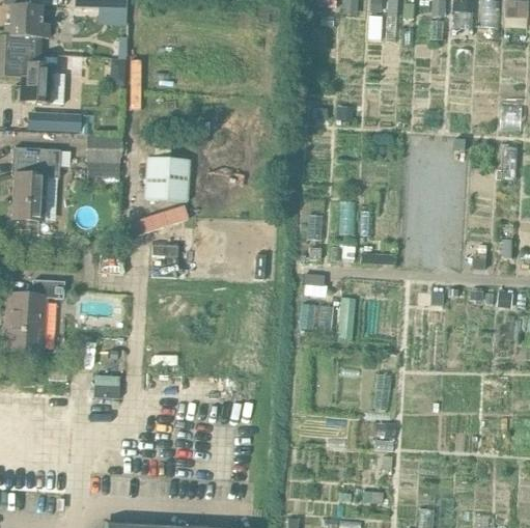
[(9,34),(40,35),(40,36),(39,62),(56,64),(57,53),(83,54),(84,39),(59,38),(59,35),(49,35),(50,22),(42,22),(43,5),(33,4),(10,3),(9,34)]
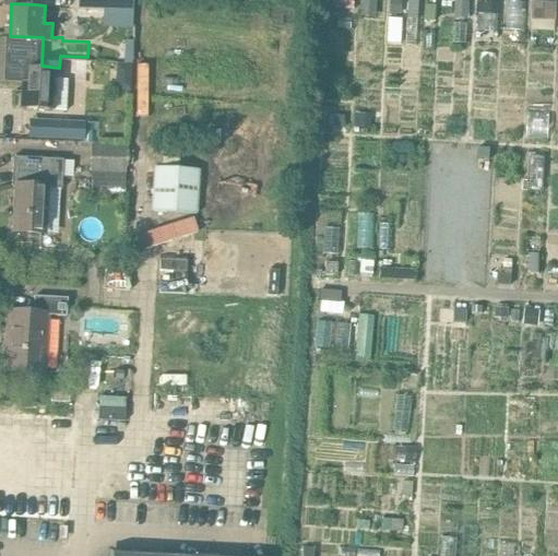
[(0,35),(0,78),(22,80),(25,80),(25,78),(28,78),(30,66),(42,66),(43,38),(43,37),(10,36),(0,35)]
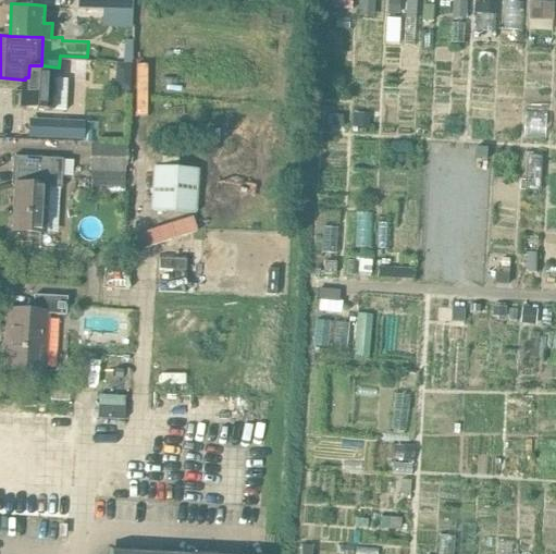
[(22,79),(21,106),(53,108),(54,77),(86,78),(87,68),(87,57),(60,56),(59,68),(41,65),(29,65),(28,77),(25,77),(25,79),(22,79)]
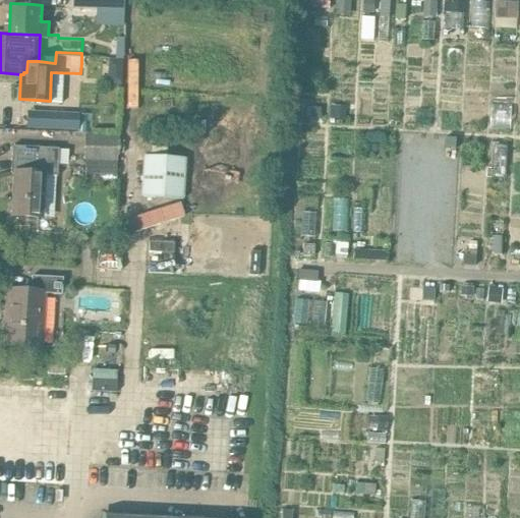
[(110,57),(109,81),(122,81),(123,57),(110,57)]
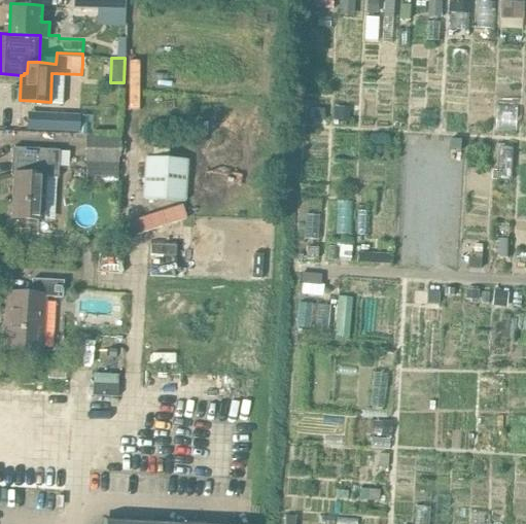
[(42,119),(41,128),(78,130),(79,113),(42,111),(42,119)]
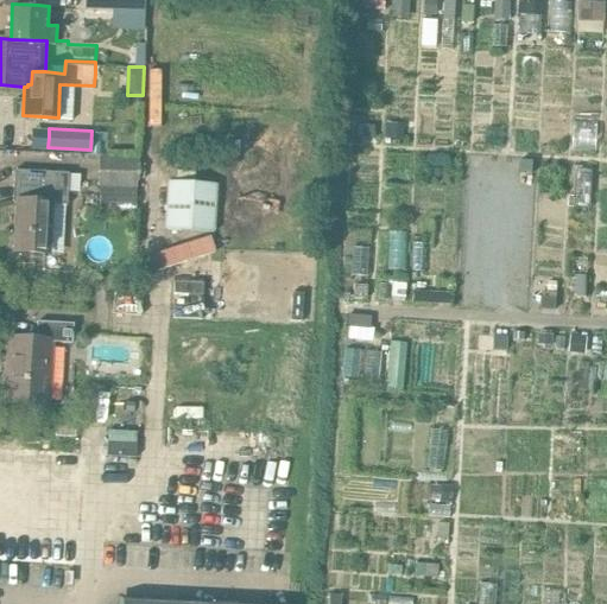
[(137,203),(139,156),(100,153),(99,184),(100,184),(100,201),(137,203)]
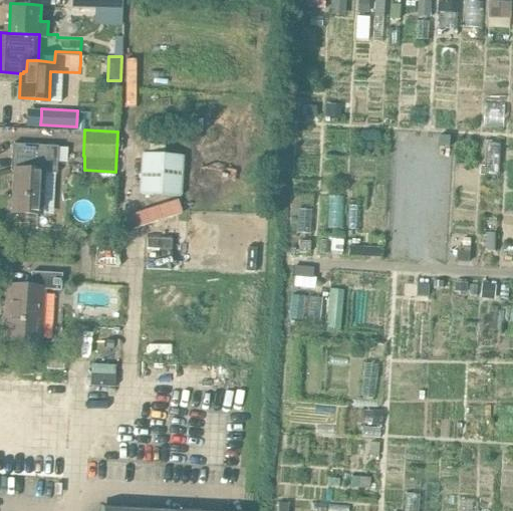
[(57,172),(58,149),(58,145),(13,142),(11,170),(15,170),(43,171),(57,172)]
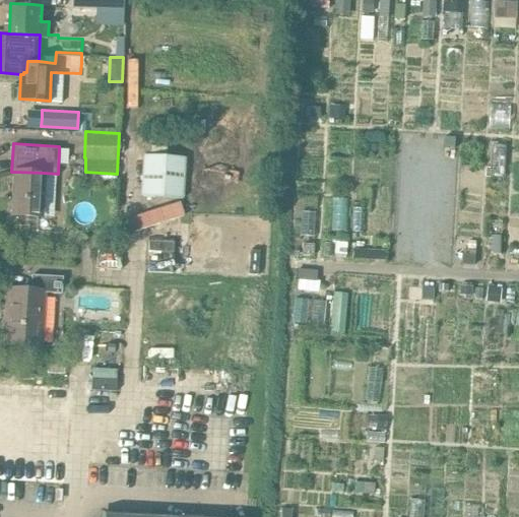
[(184,197),(187,154),(144,152),(141,194),(184,197)]
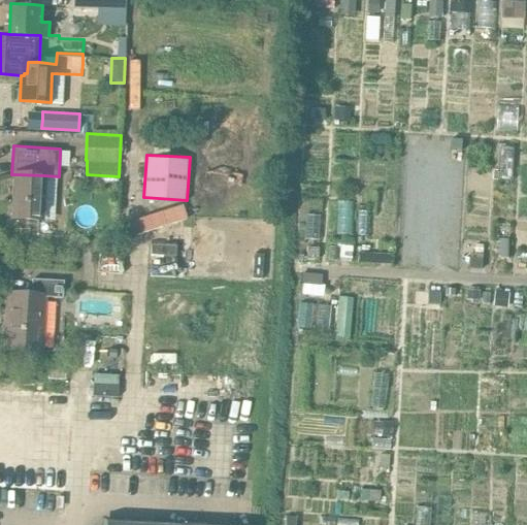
[(42,218),(44,175),(15,174),(13,216),(42,218)]
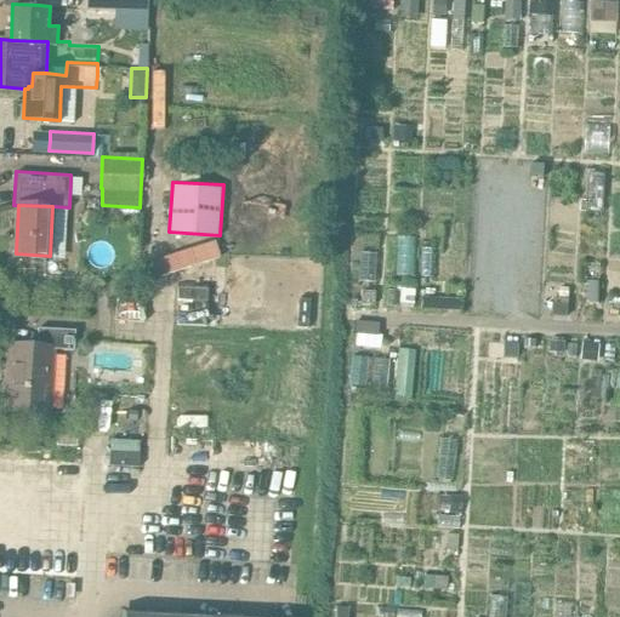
[(6,409),(49,411),(52,347),(74,348),(75,329),(38,326),(38,344),(11,343),(6,409)]
